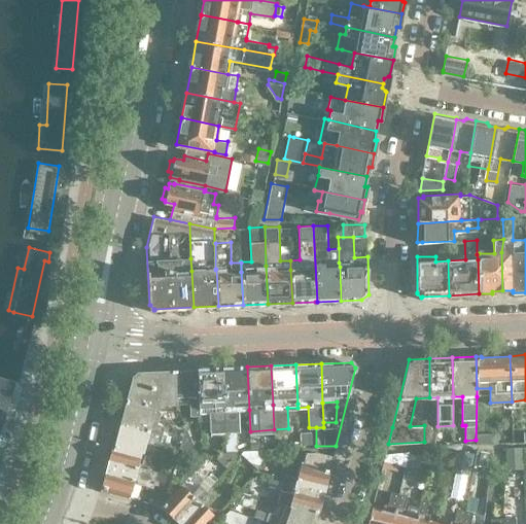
[(247,367),(222,368),(225,432),(238,431),(240,431),(239,411),(249,410),(247,367)]
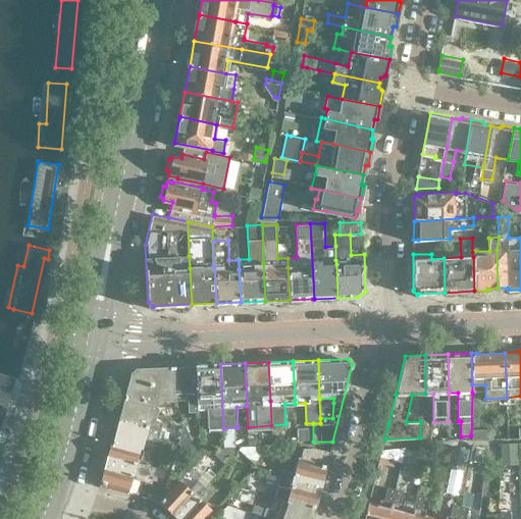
[(220,364),(196,365),(197,392),(197,398),(197,404),(197,408),(208,408),(208,409),(209,428),(223,428),(220,364)]
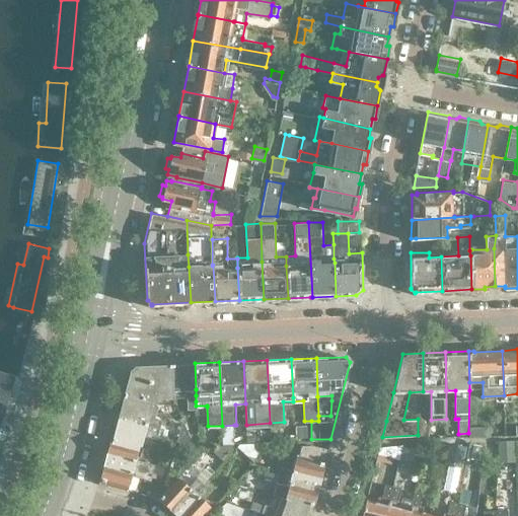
[(195,363),(172,364),(173,390),(173,396),(187,396),(188,409),(196,409),(196,406),(196,401),(196,395),(196,389),(195,363)]
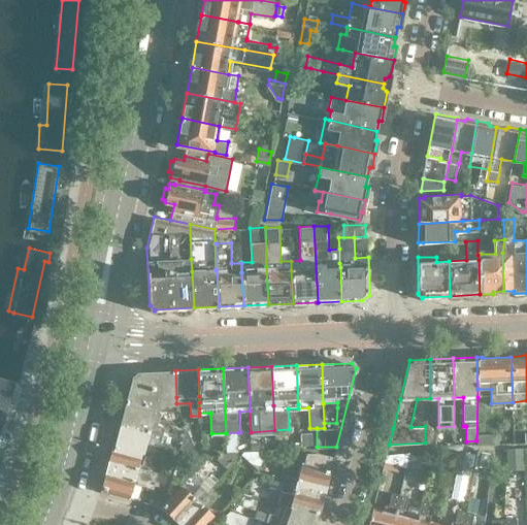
[(131,386),(126,401),(156,409),(160,411),(161,405),(176,405),(176,403),(176,397),(175,370),(138,372),(133,375),(133,376),(131,386)]
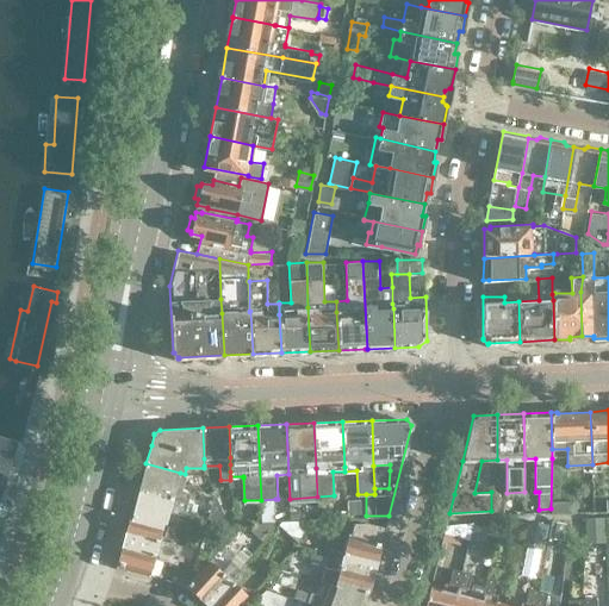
[(0,499),(18,443),(0,437),(0,499)]
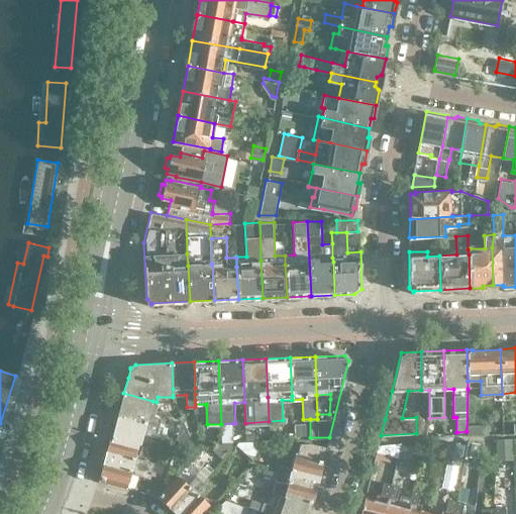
[(123,393),(118,415),(146,422),(160,426),(162,417),(148,414),(152,401),(123,393)]
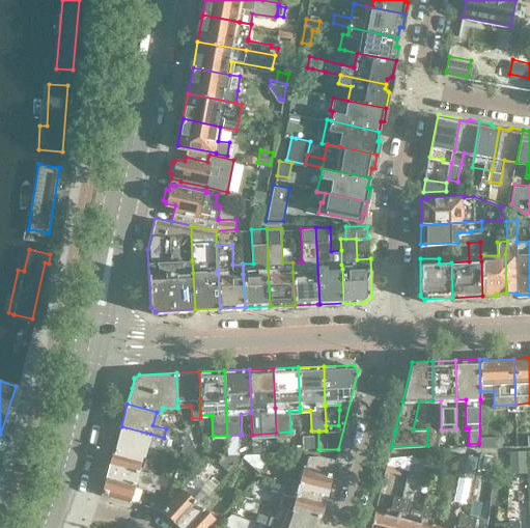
[(121,426),(116,447),(145,454),(147,445),(161,448),(164,438),(150,434),(121,426)]
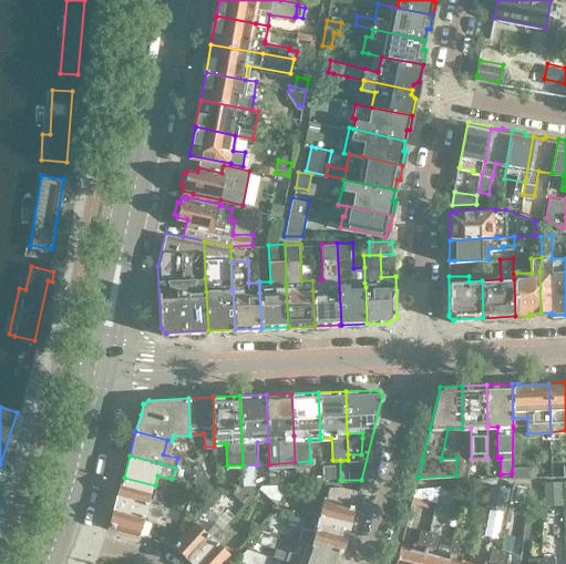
[(335,463),(322,463),(323,477),(336,477),(335,463)]
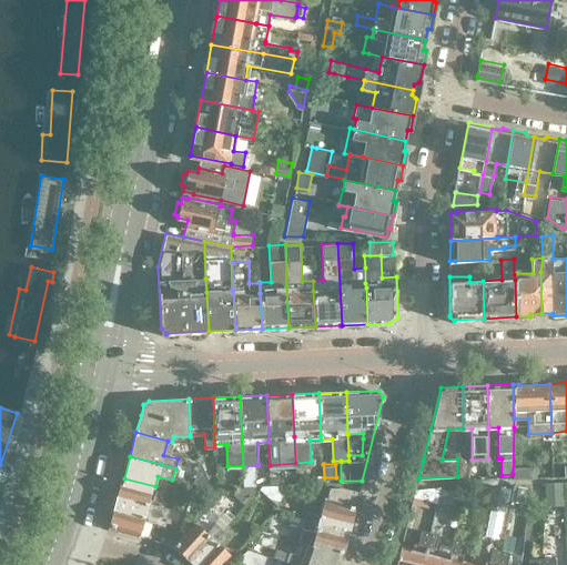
[(458,476),(458,477),(468,477),(468,464),(458,464),(458,476)]
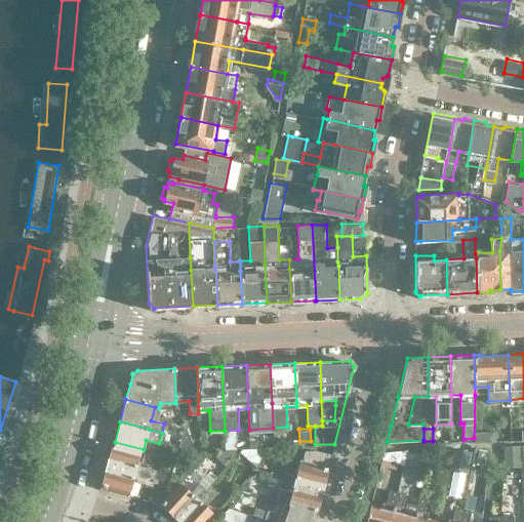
[(226,448),(237,447),(237,430),(225,431),(226,448)]
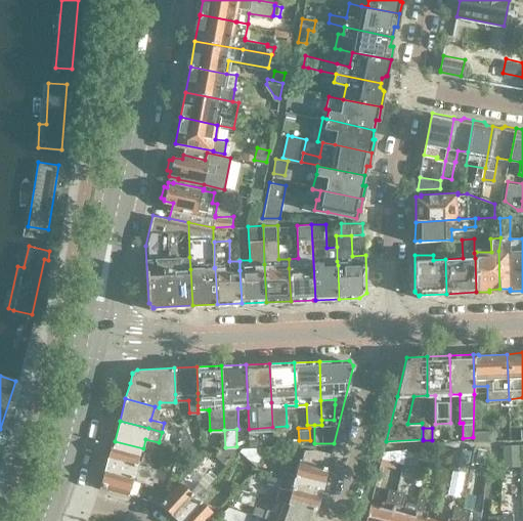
[(476,430),(476,438),(497,437),(497,429),(476,430)]
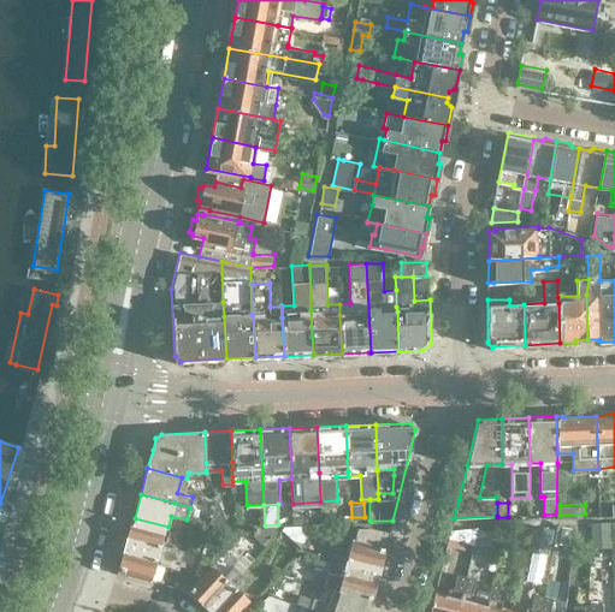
[(131,517),(125,544),(182,558),(195,562),(197,553),(184,550),(161,544),(166,528),(167,528),(169,527),(135,518),(134,518),(134,517),(131,517)]
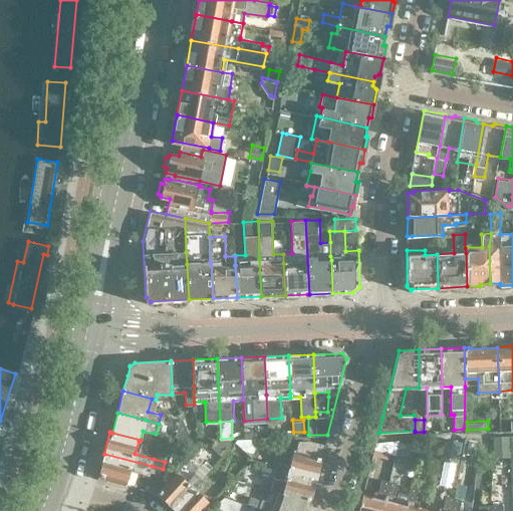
[(444,437),(441,450),(440,459),(458,462),(462,441),(444,437)]
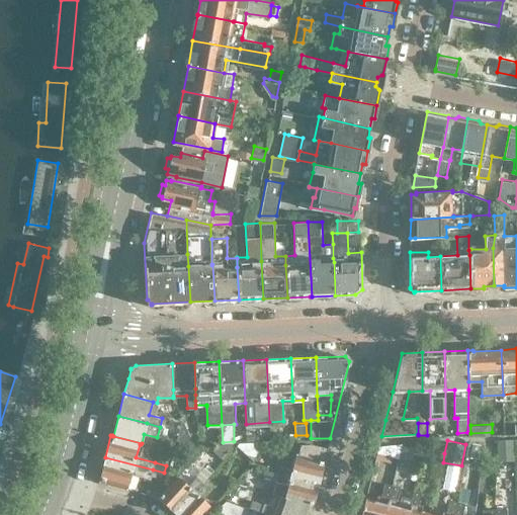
[(514,455),(513,440),(497,441),(498,456),(514,455)]
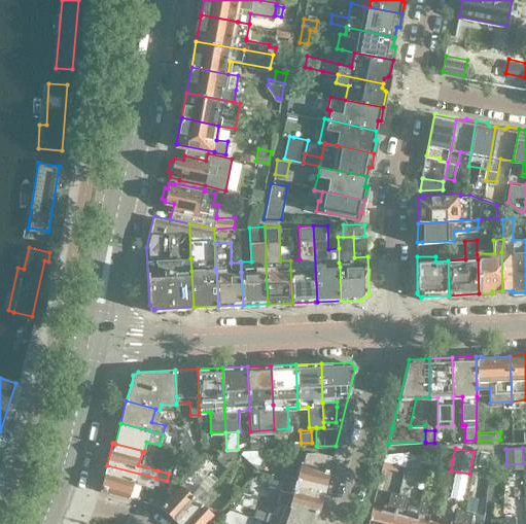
[(241,449),(238,451),(255,465),(271,449),(241,449)]
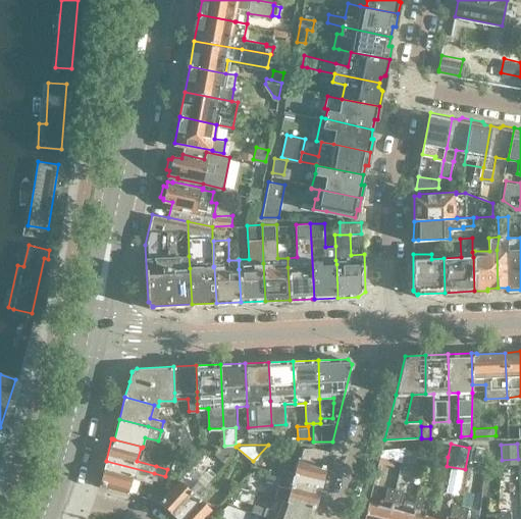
[(499,445),(484,446),(485,448),(485,458),(500,457),(499,445)]
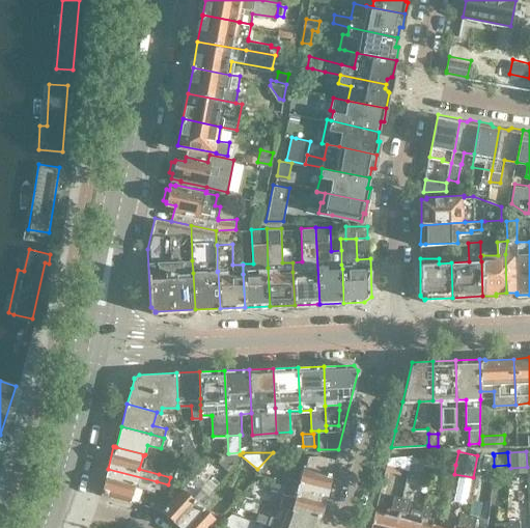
[(227,453),(220,460),(228,467),(240,454),(241,453),(227,453)]
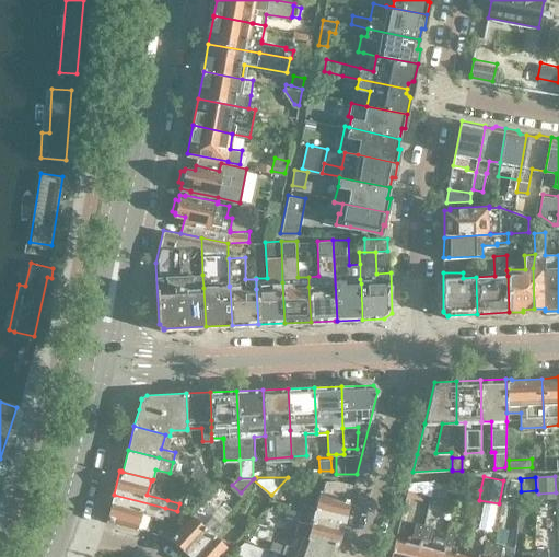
[(508,478),(505,495),(517,496),(521,480),(508,478)]
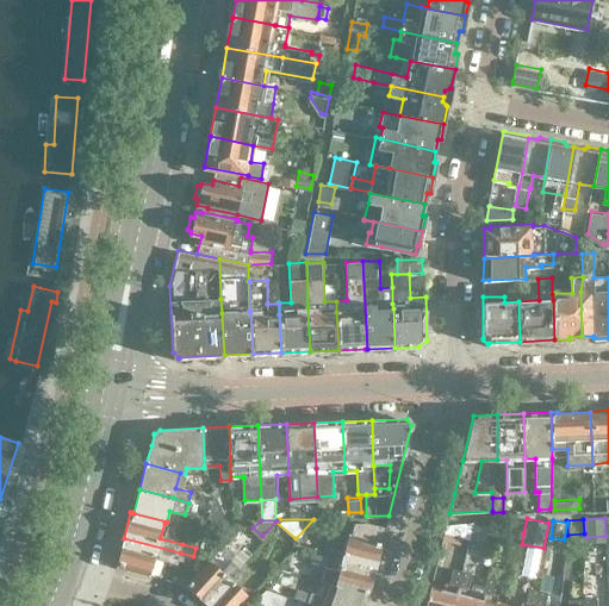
[(352,532),(383,541),(386,528),(361,522),(361,523),(355,522),(352,523),(348,532),(352,532)]
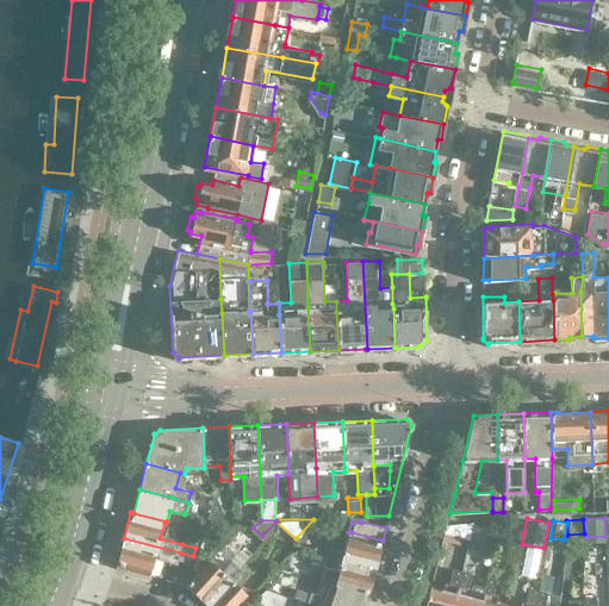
[(490,526),(474,523),(471,536),(486,539),(490,526)]
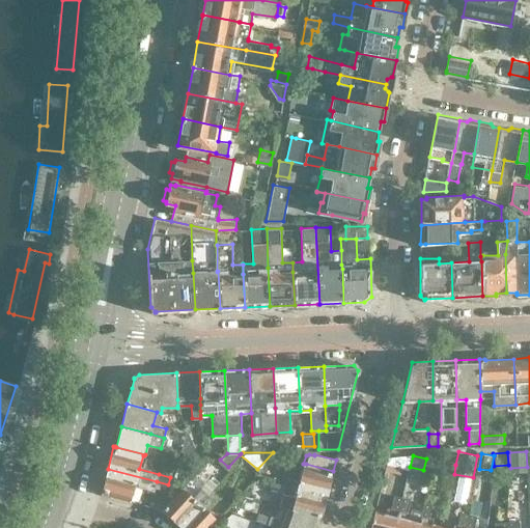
[(287,476),(285,484),(327,495),(333,471),(306,464),(303,464),(300,479),(287,476)]
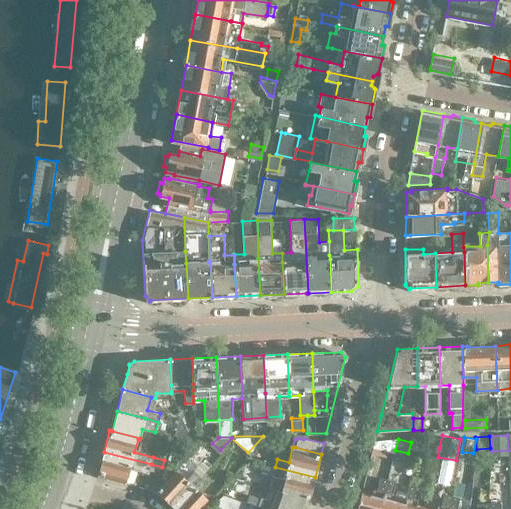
[(387,450),(373,447),(371,452),(386,456),(387,450)]
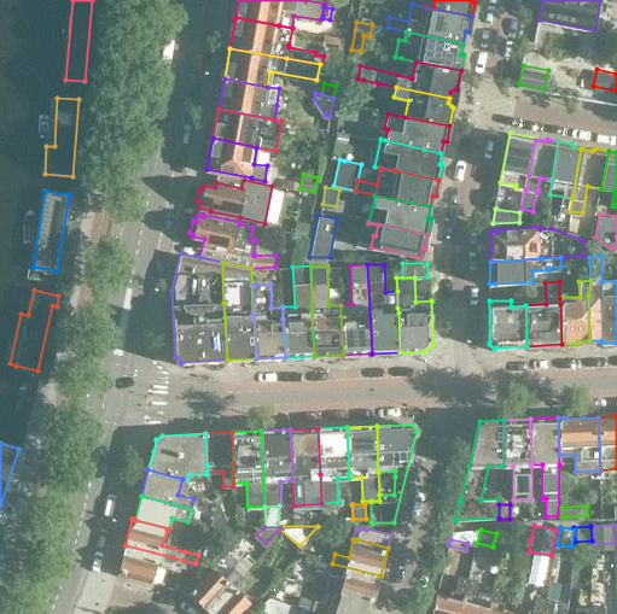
[(182,560),(126,545),(118,573),(120,573),(120,572),(153,582),(157,565),(180,571),(182,561),(182,560)]
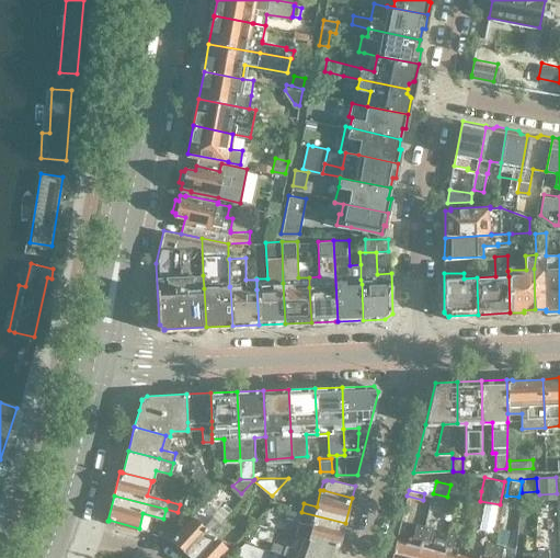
[(288,509),(286,517),(299,521),(295,536),(304,538),(309,541),(336,547),(340,548),(345,523),(301,512),(288,509)]
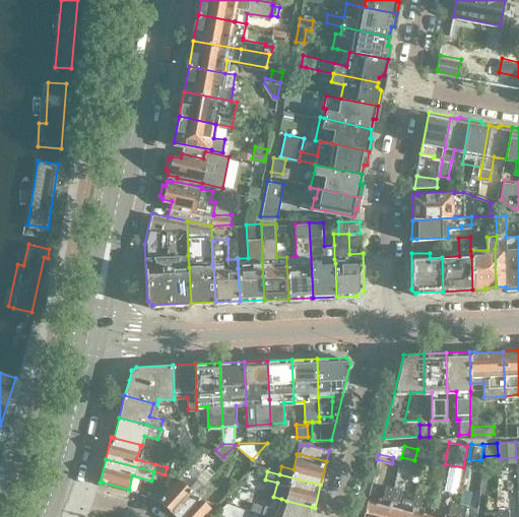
[(176,514),(195,493),(204,483),(197,477),(189,487),(178,476),(160,495),(157,498),(176,514)]
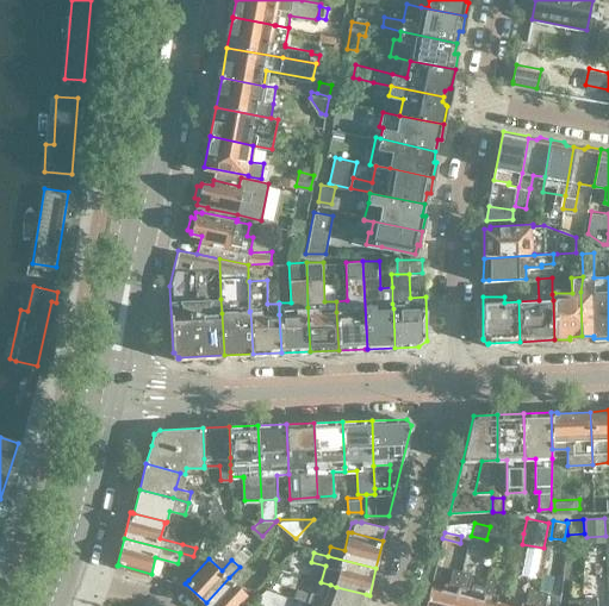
[(229,578),(206,603),(209,605),(241,605),(250,597),(236,583),(246,574),(240,567),(229,578)]
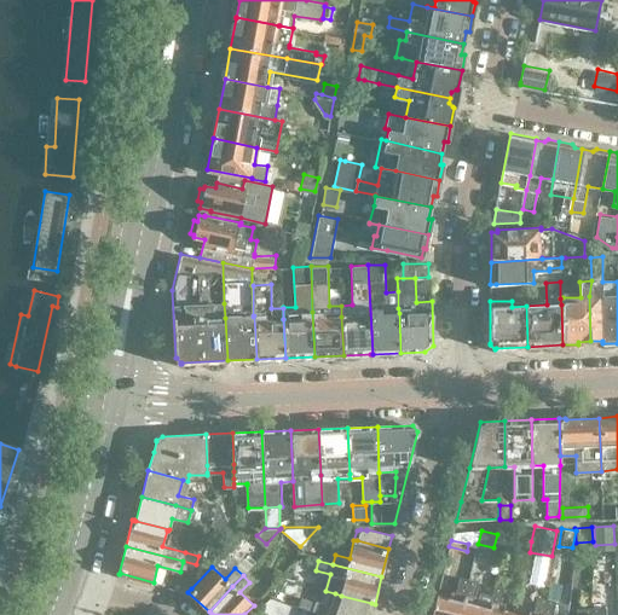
[(438,591),(432,614),(458,614),(463,598),(468,579),(460,576),(456,592),(451,591),(450,595),(438,591)]
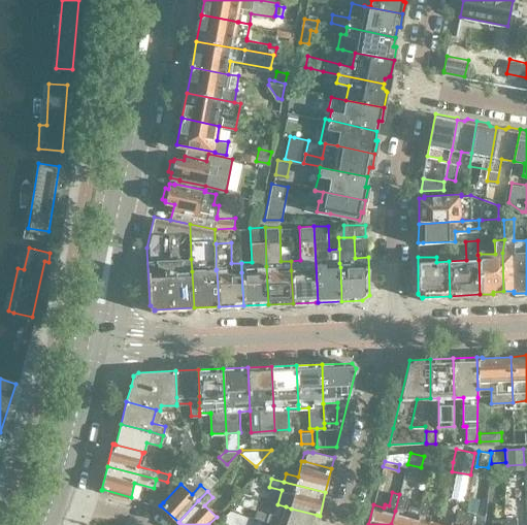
[(395,511),(391,524),(415,524),(418,516),(420,509),(409,506),(408,511),(405,510),(408,496),(399,494),(395,511)]
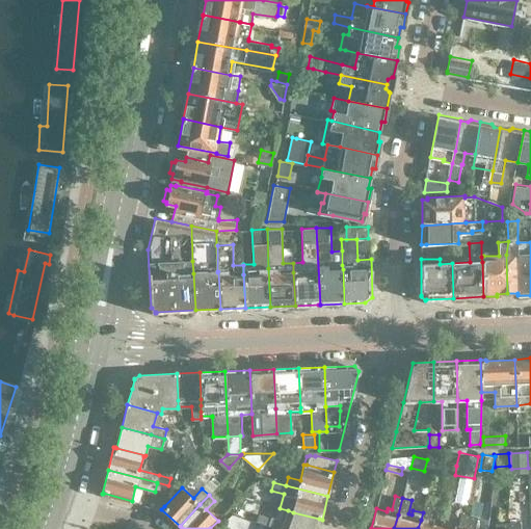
[(421,520),(418,528),(442,528),(443,525),(433,523),(434,520),(430,519),(433,505),(425,503),(423,512),(421,520)]
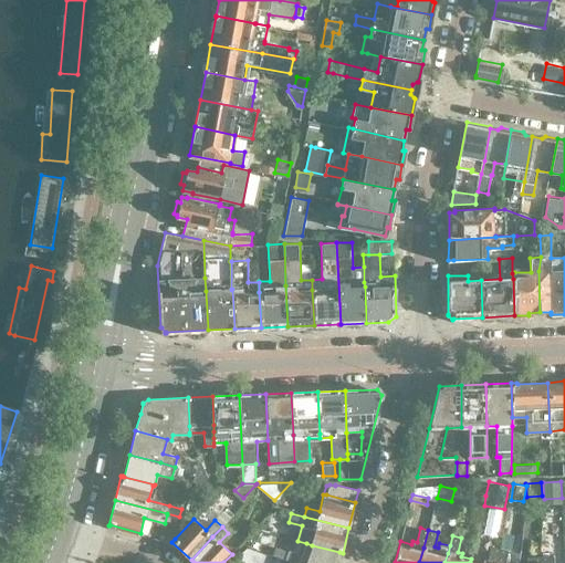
[(297,562),(335,562),(339,552),(312,545),(306,543),(302,554),(289,549),(274,545),(271,553),(297,562)]
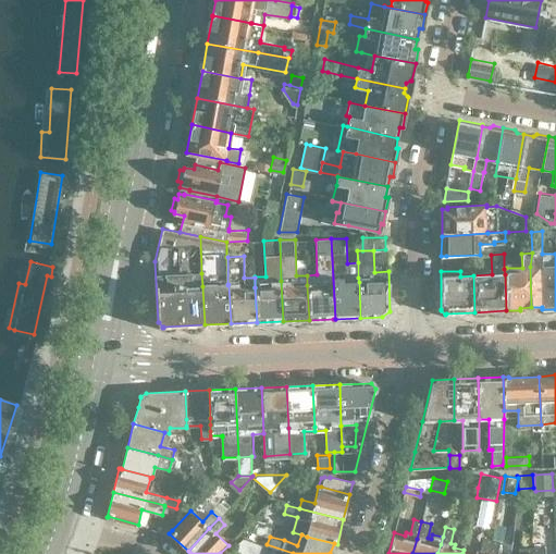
[(464,550),(462,553),(486,553),(492,538),(483,536),(480,551),(476,550),(474,553),(464,550)]
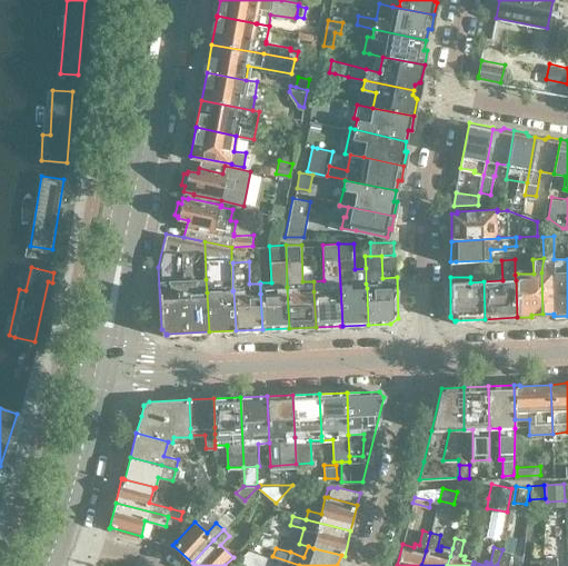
[(497,565),(507,565),(511,553),(502,549),(497,565)]
